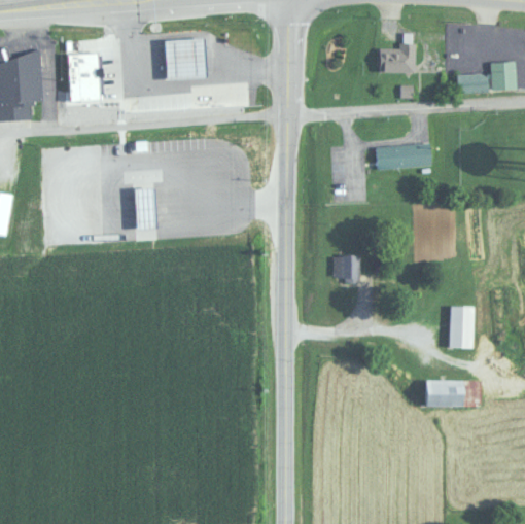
[(415,74),(416,35),(401,35),(401,48),(380,48),(379,73),(415,74)]
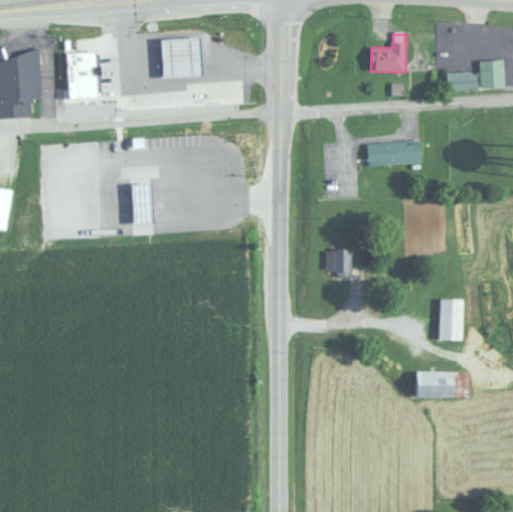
[(0,61),(0,105),(43,102),(40,52),(4,55),(5,61),(0,61)]
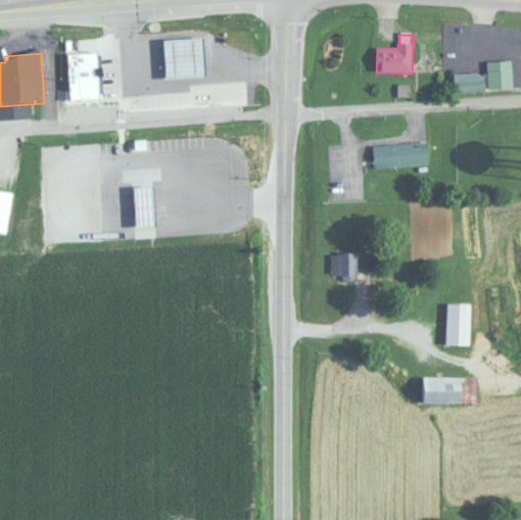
[(512,91),(512,62),(487,62),(487,91),(512,91)]
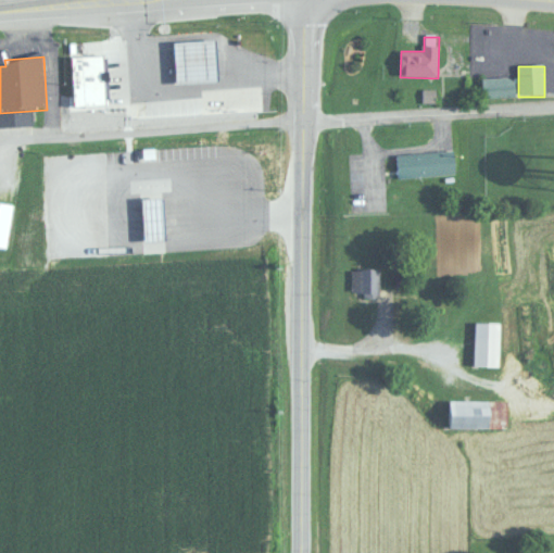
[(217,72),(164,74),(166,112),(219,110),(217,72)]
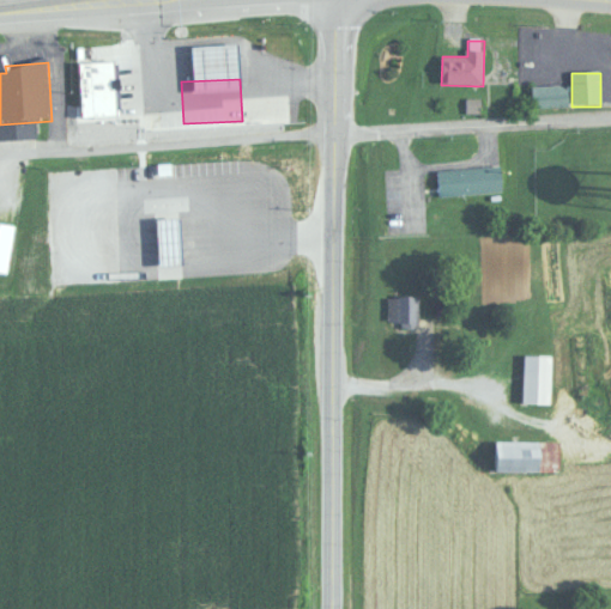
[(531,87),(531,109),(568,109),(568,87),(531,87)]
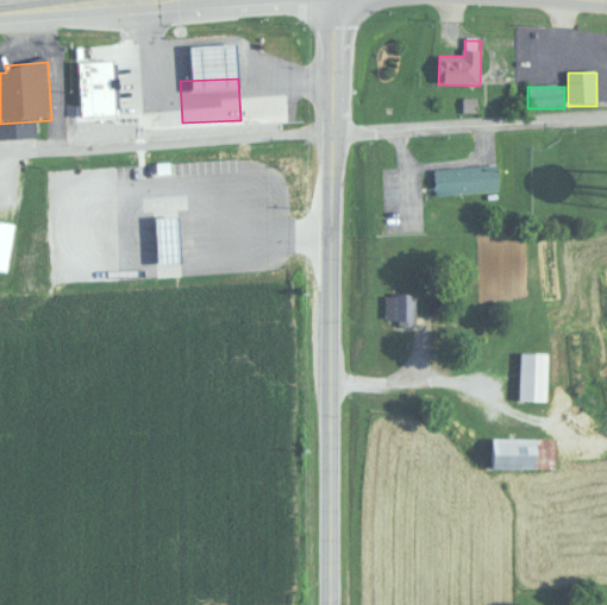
[(433,170),(435,196),(500,193),(499,166),(433,170)]
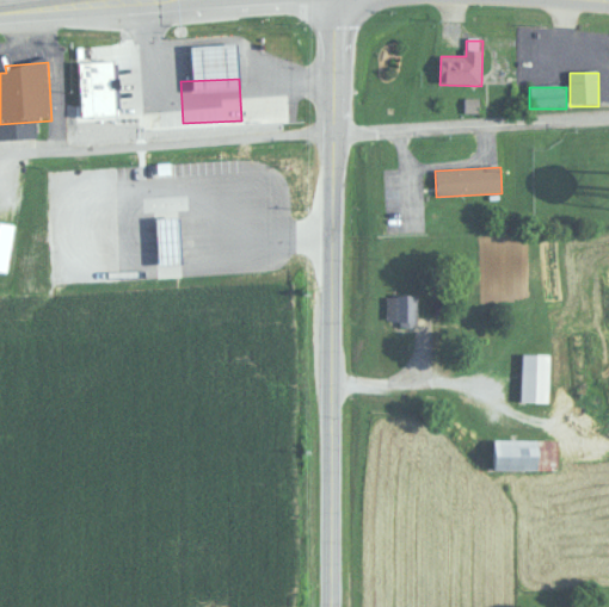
[(0,270),(8,271),(13,224),(0,222),(0,270)]
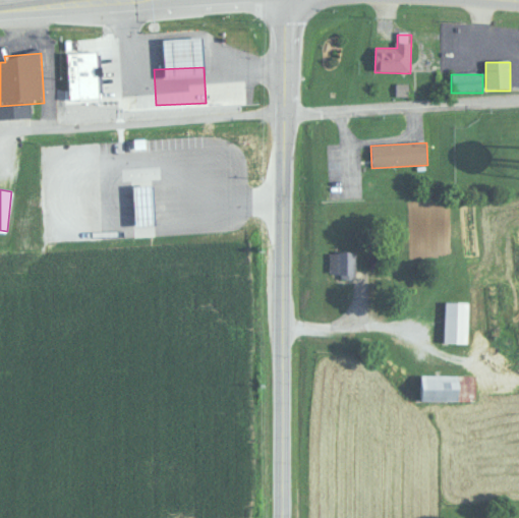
[(356,252),(331,252),(331,274),(341,274),(341,280),(356,280),(356,252)]
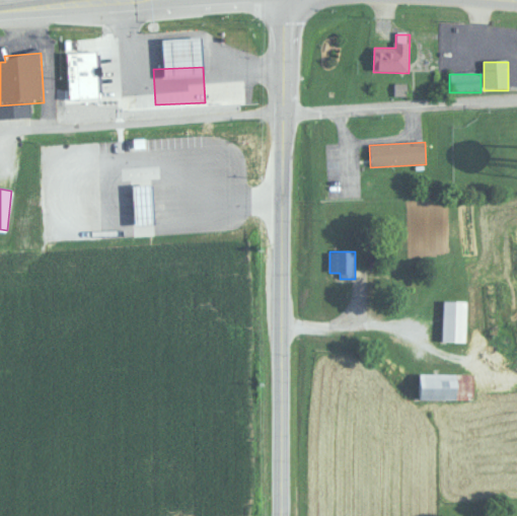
[(444,343),(467,343),(467,301),(444,301),(444,343)]
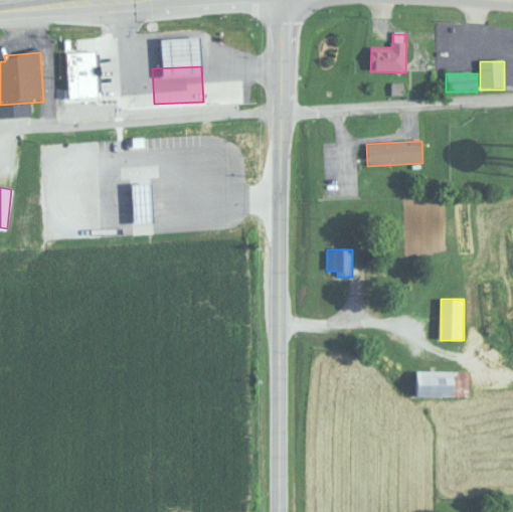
[(471,397),(471,371),(416,371),(416,397),(471,397)]
